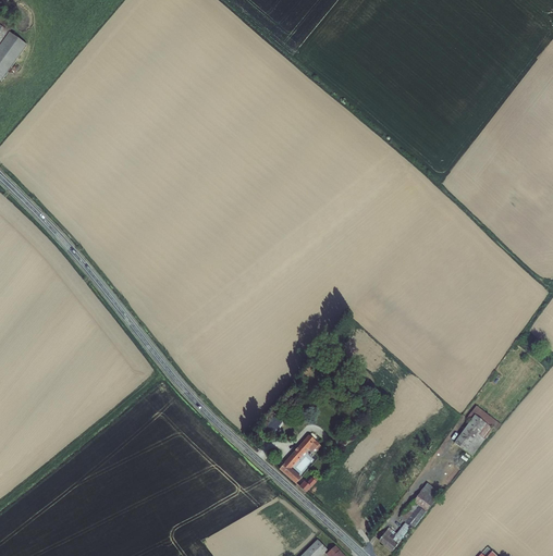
[(0,38),(7,29),(12,22),(0,14),(0,38)]
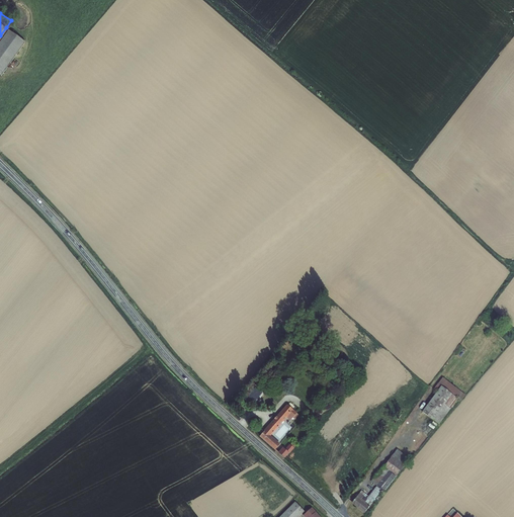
[(6,27),(0,35),(0,57),(18,36),(6,27)]
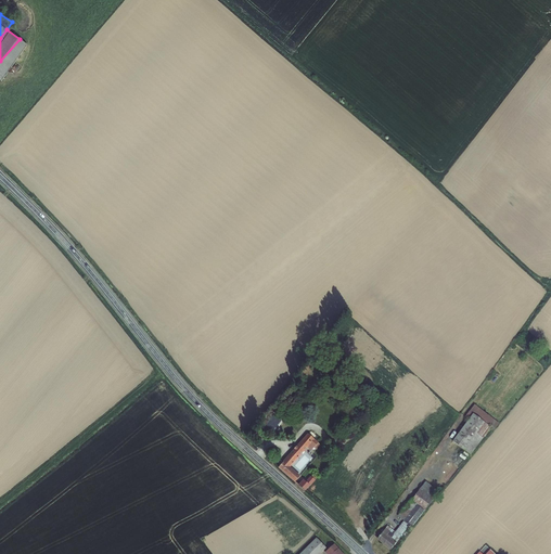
[(26,43),(20,39),(0,61),(0,79),(1,80),(26,43)]
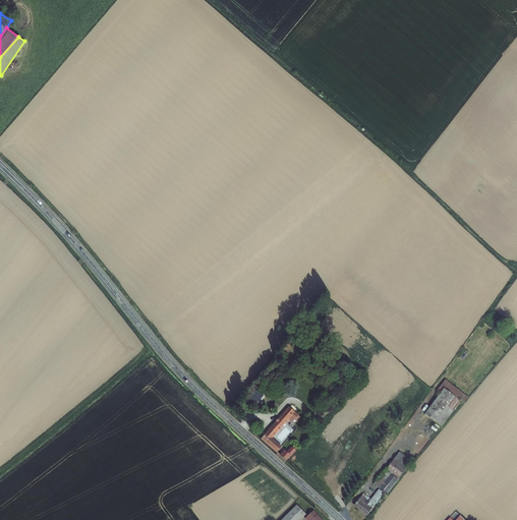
[(326,354),(332,360),(337,355),(331,349),(326,354)]
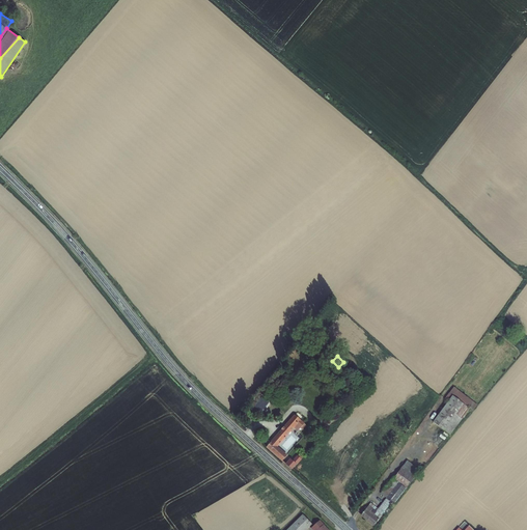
[(469,409),(453,395),(433,421),(448,434),(469,409)]
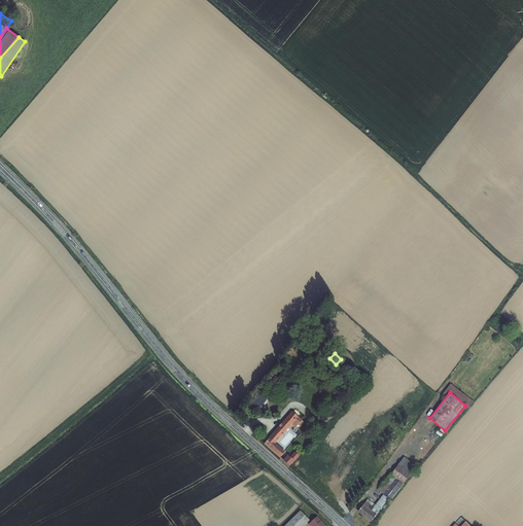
[(291,413),(263,444),(278,458),(283,453),(273,444),(290,424),(294,427),(295,426),(298,427),(303,423),(291,413)]
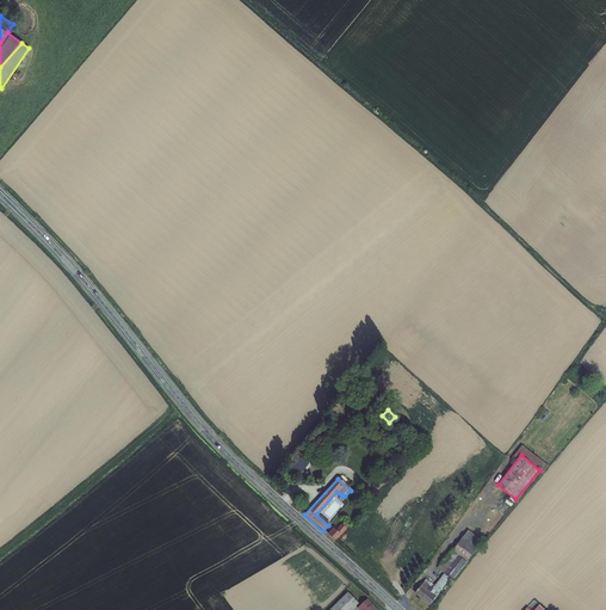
[(332,529),(326,534),(334,541),(346,528),(341,523),(334,530),(332,529)]
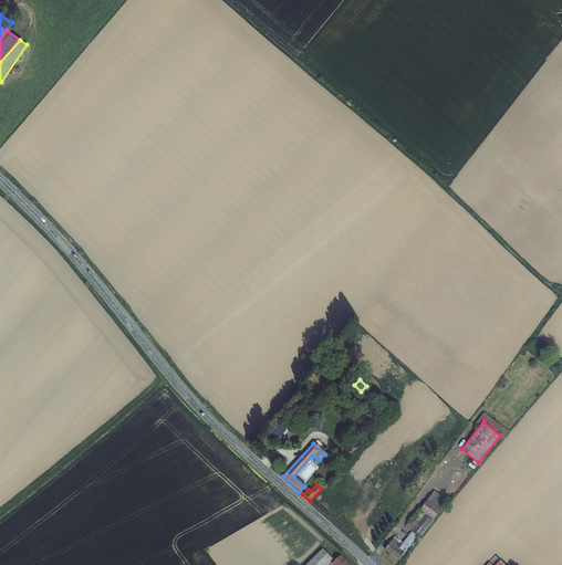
[(436,514),(424,503),(406,526),(412,532),(402,543),(393,536),(384,547),(398,560),(417,536),(418,536),(436,514)]
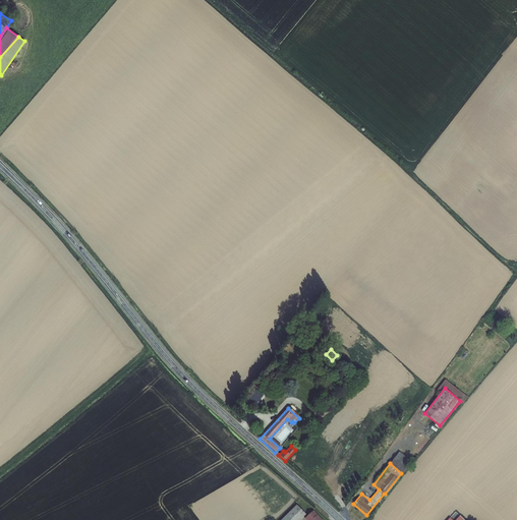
[(297,519),(304,514),(295,504),(278,519),(297,519)]
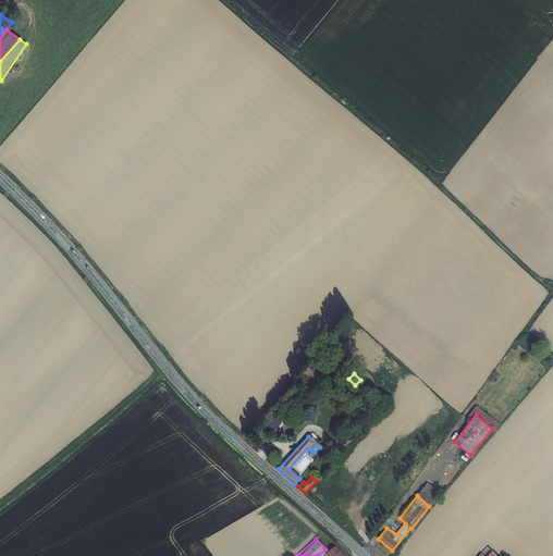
[(344,555),(334,545),(327,553),(330,555),(344,555)]
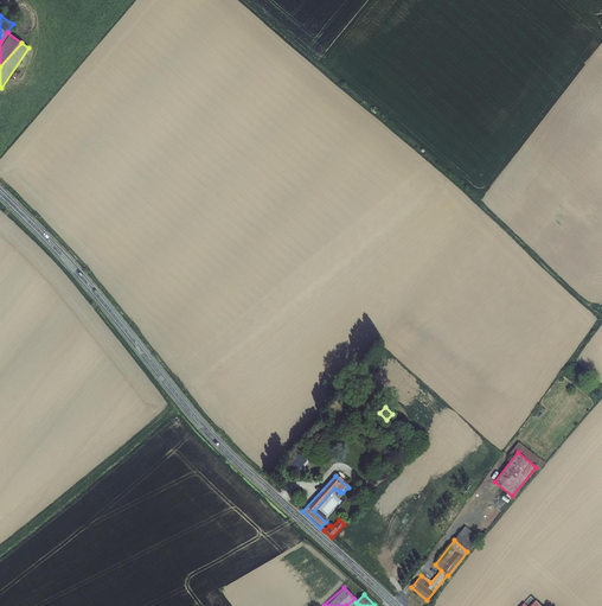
All buildings are outlined.
